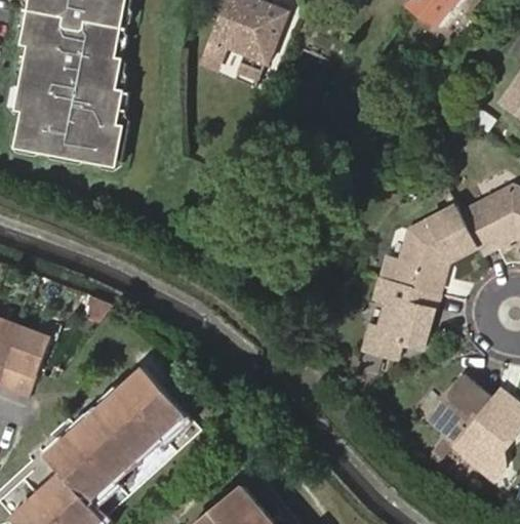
[(27,0),(20,45),(26,45),(14,110),(21,112),(13,147),(115,166),(123,124),(117,123),(123,89),(116,87),(122,57),(115,56),(125,0),(27,0)]
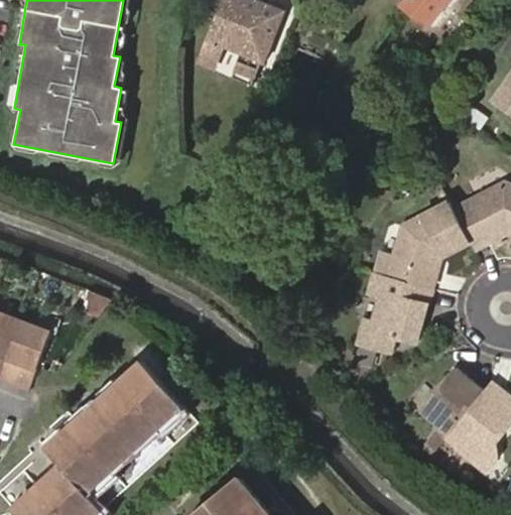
[(263,67),(282,13),(253,0),(221,0),(194,65),(248,88),(260,65),(263,67)]
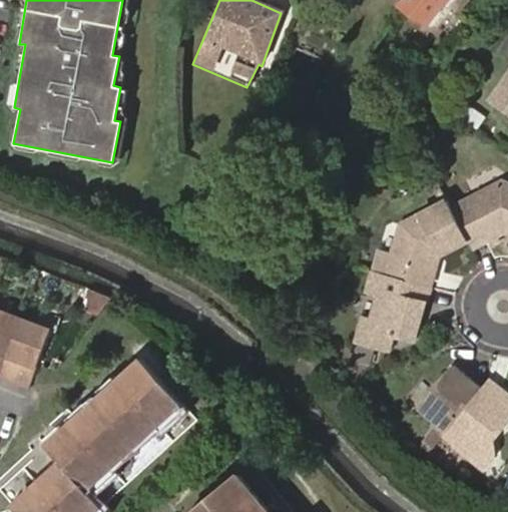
[(405,0),(398,10),(425,27),(444,0),(405,0)]
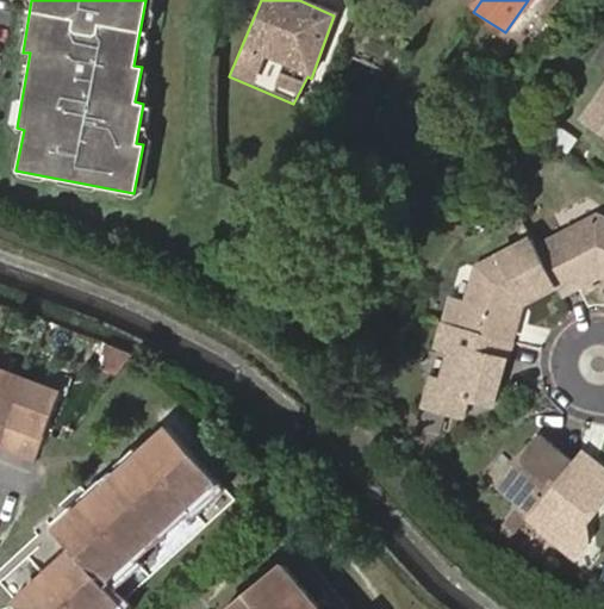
[(603,82),(579,119),(603,138),(603,82)]
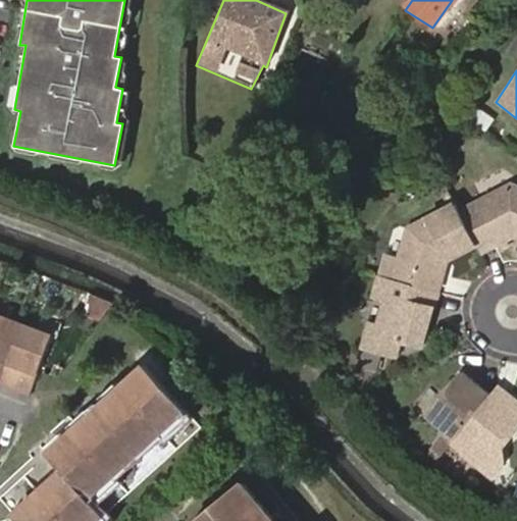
[(483,131),(492,118),(476,108),(468,120),(483,131)]
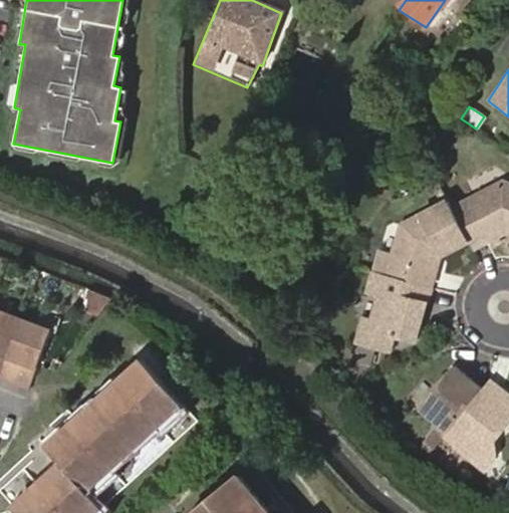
[(508,183),(500,179),(448,205),(462,233),(471,251),(501,236),(508,239),(508,183)]
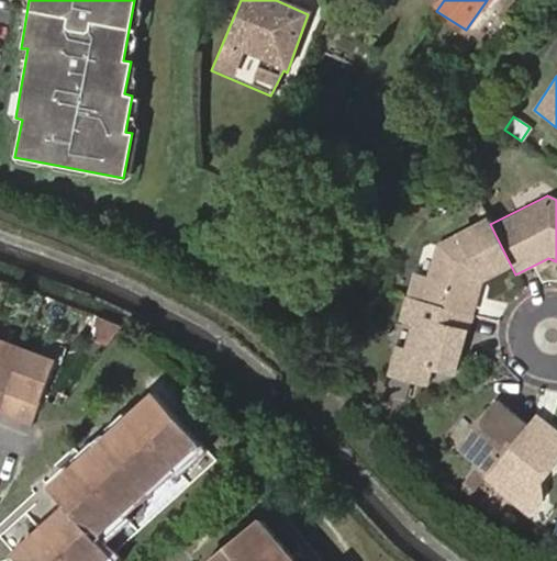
[(433,239),(419,296),(466,309),(472,282),(469,275),(505,255),(490,224),(483,212),(433,239)]
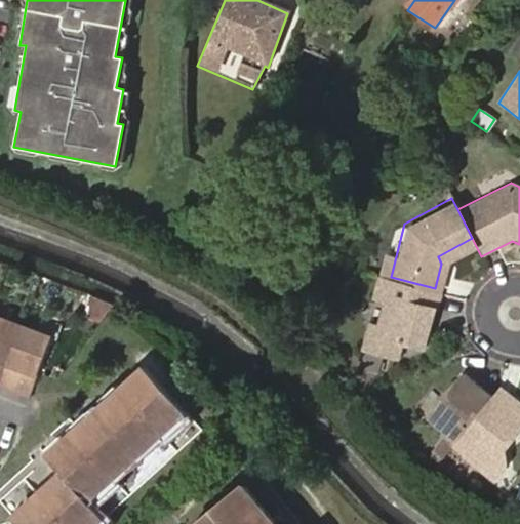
[(435,288),(391,277),(378,326),(369,323),(364,346),(395,354),(399,337),(422,344),(435,288)]
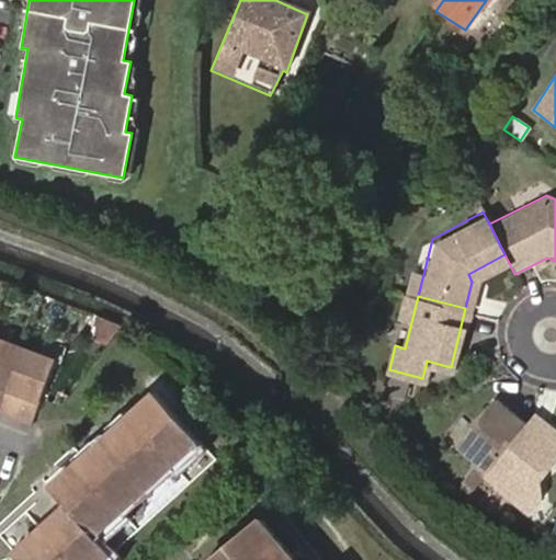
[(99,347),(112,329),(90,321),(82,340),(99,347)]
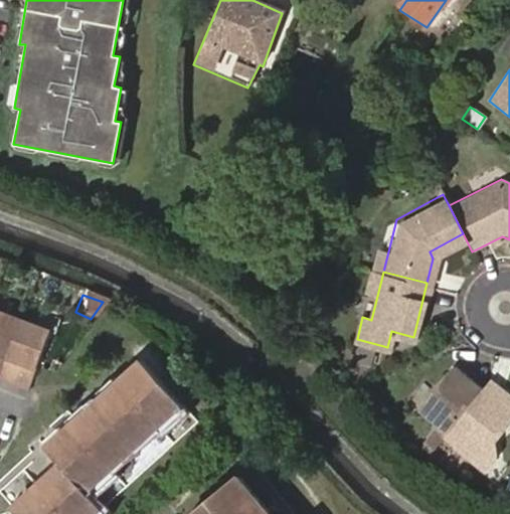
[(0,359),(14,321),(0,315),(0,359)]
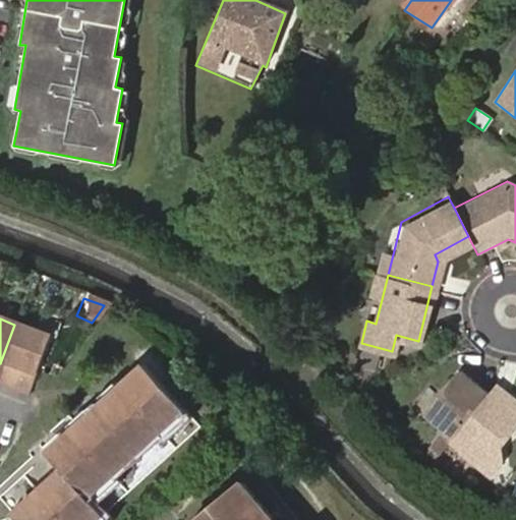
[(0,384),(24,394),(34,368),(47,337),(14,325),(0,363),(0,384)]
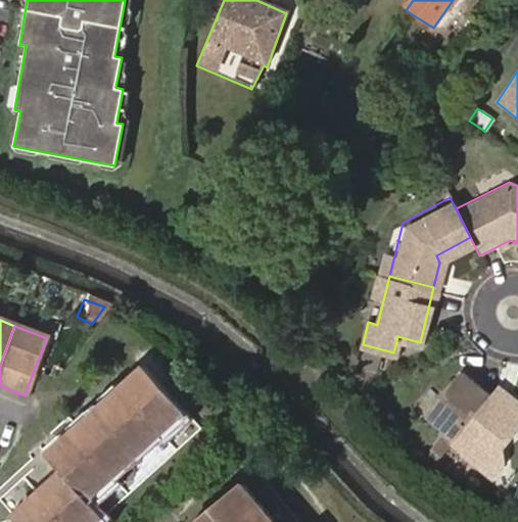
[(136,362),(0,490),(0,503),(17,521),(87,521),(192,421),(136,362)]
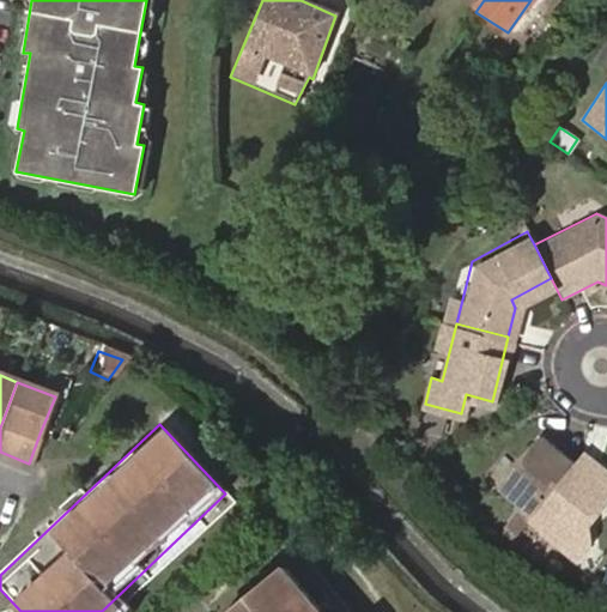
[(571,459),(536,431),(496,480),(529,509),(571,459)]
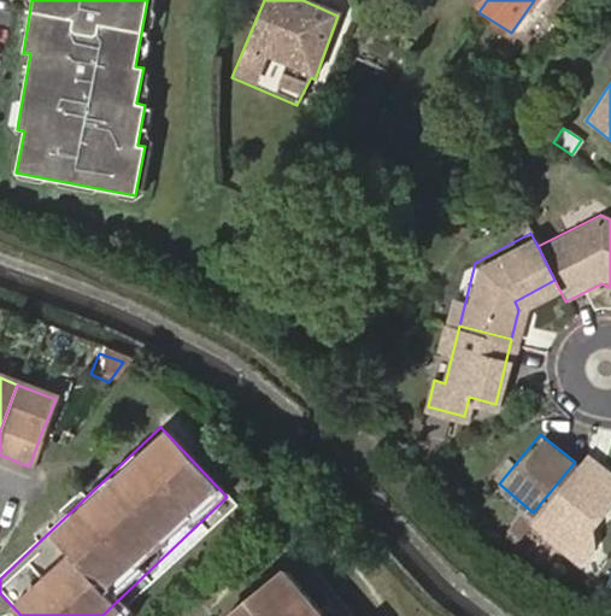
[(579,457),(575,462),(533,512),(528,518),(576,558),(589,541),(588,524),(610,494),(610,471),(604,467),(599,473),(579,457)]
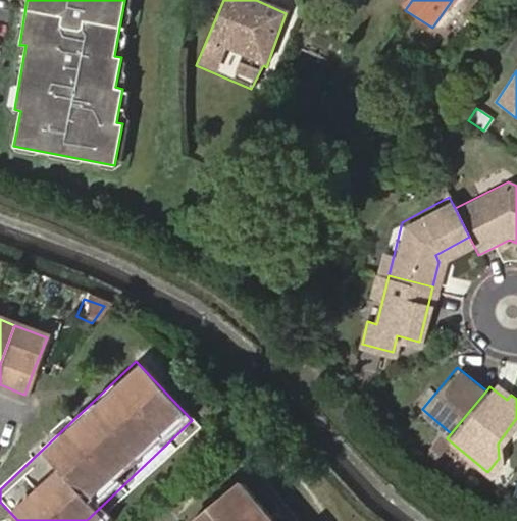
[(273,520),(237,478),(187,520),(273,520)]
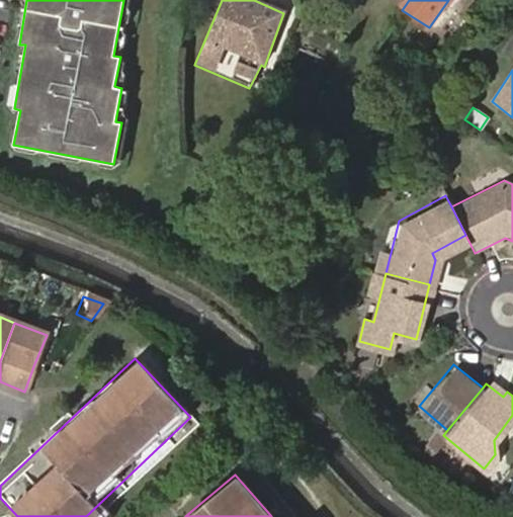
All buildings are outlined.
